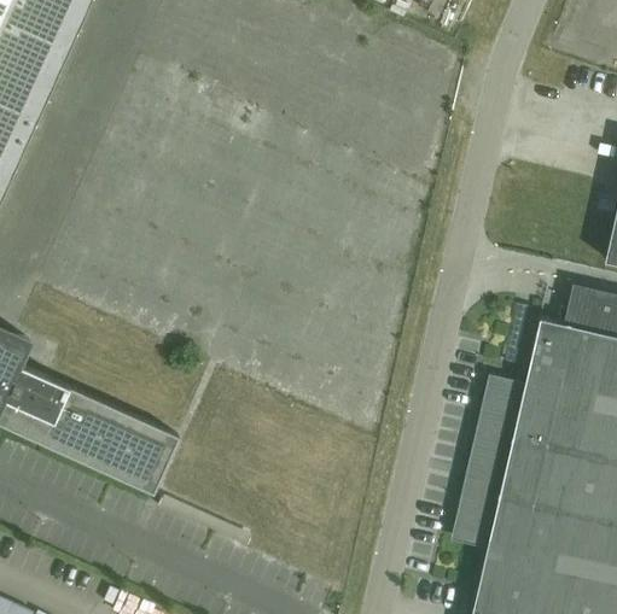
[(0,196),(88,0),(0,0),(0,427),(149,495),(175,438),(16,366),(27,341),(0,328),(0,196)]
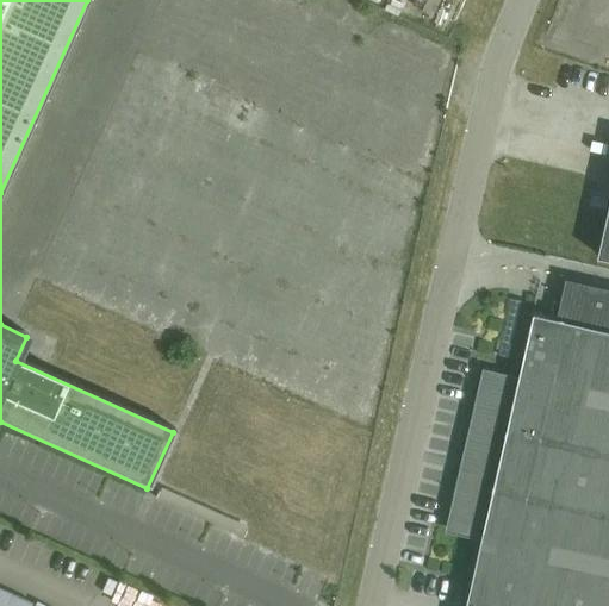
[(405,18),(409,0),(395,0),(391,13),(405,18)]
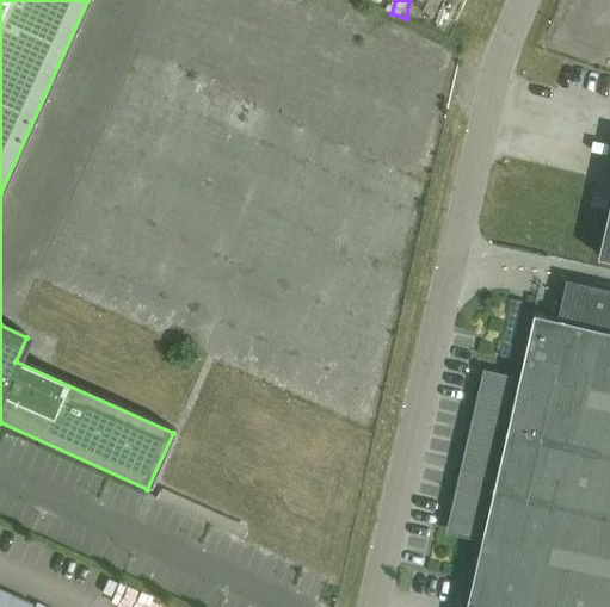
[(573,1),(567,20),(581,25),(587,5),(573,1)]
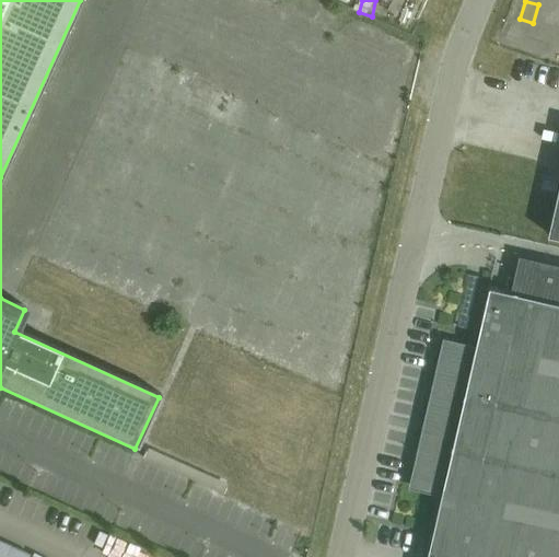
[(515,28),(512,48),(534,51),(537,32),(515,28)]
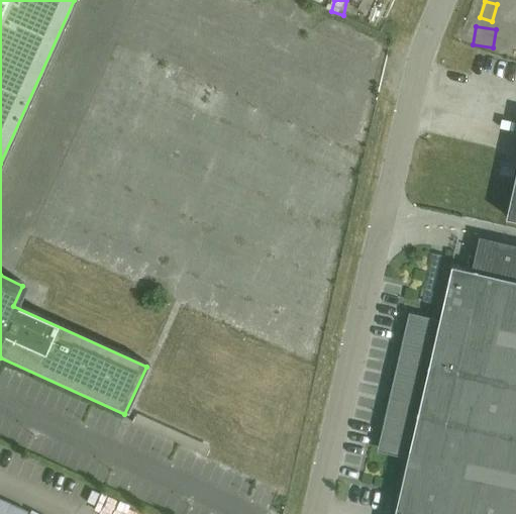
[(135,81),(161,93),(170,74),(145,62),(135,81)]
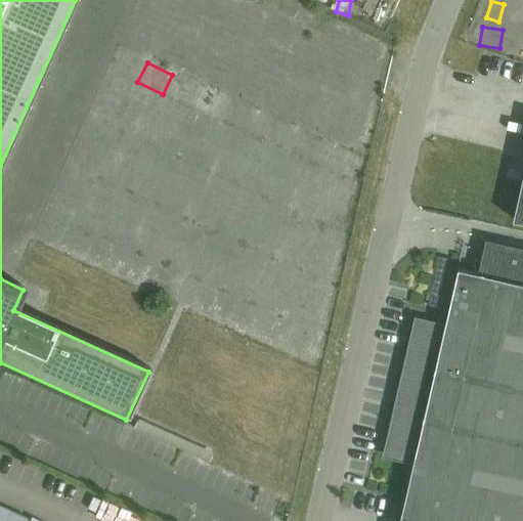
[(178,102),(185,79),(173,76),(166,98),(178,102)]
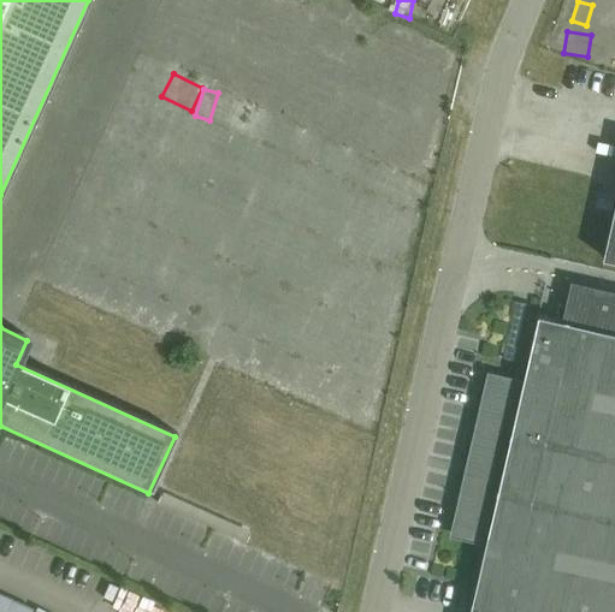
[(258,143),(267,114),(241,105),(231,135),(258,143)]
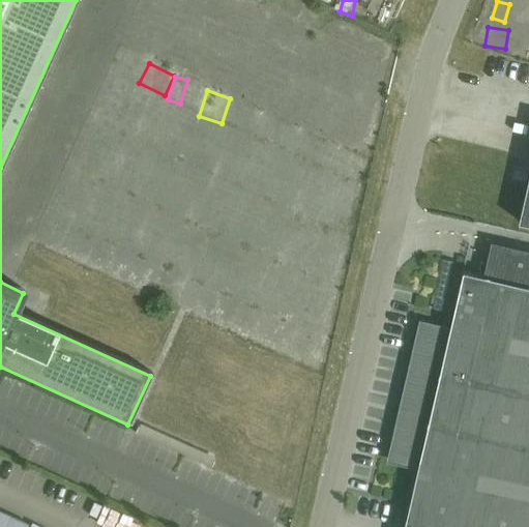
[(185,139),(189,129),(137,109),(133,119),(185,139)]
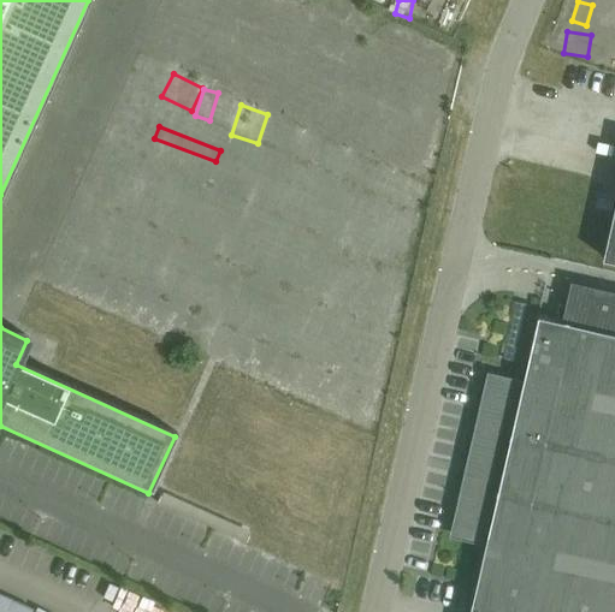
[(149,148),(143,160),(203,185),(208,174),(149,148)]
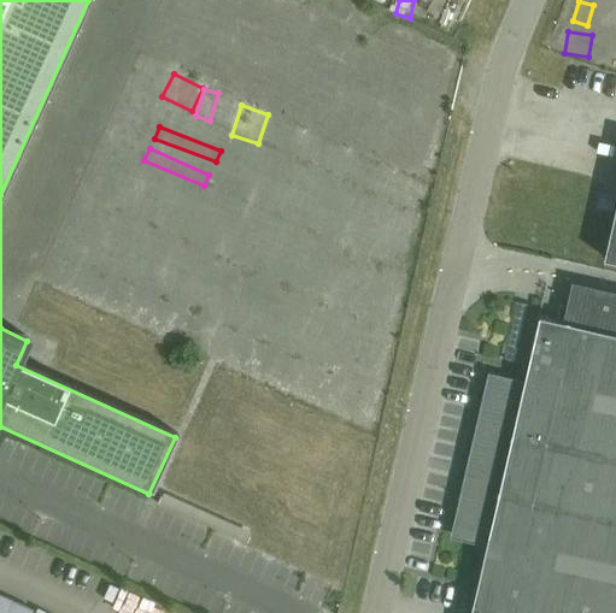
[(17,239),(27,207),(13,202),(3,234),(17,239)]
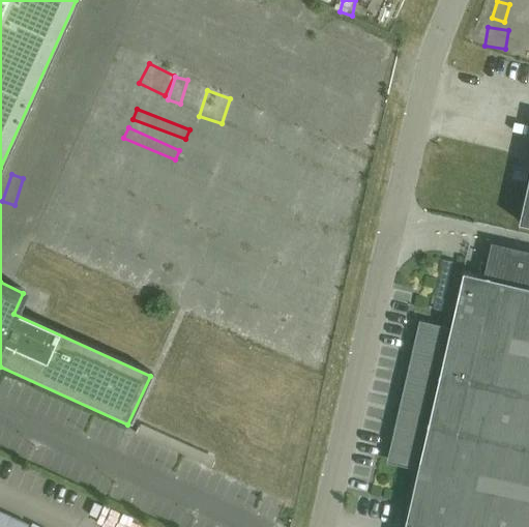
[(528,176),(518,225),(528,227),(528,176)]
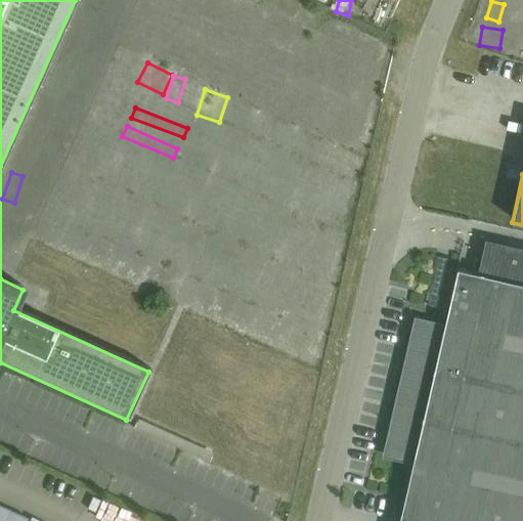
[(322,203),(324,191),(284,180),(280,190),(322,203)]
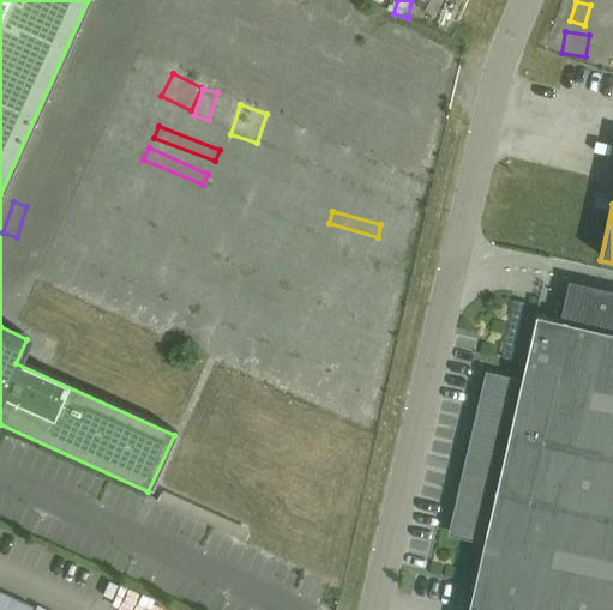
[(485,543),(469,609),(612,609),(612,293),(570,284),(560,322),(536,318),(521,385),(487,376),(451,536),(485,543)]
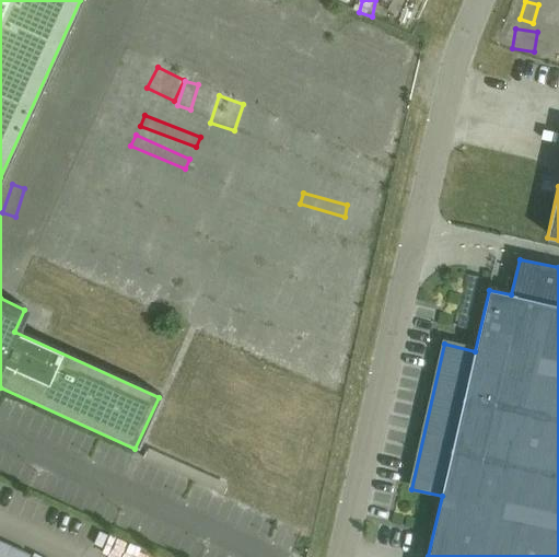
[(116,298),(139,304),(142,293),(119,286),(116,298)]
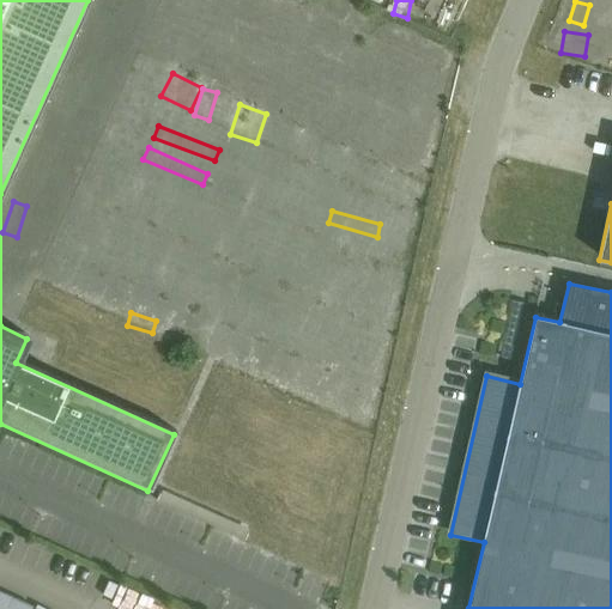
[(273,394),(286,365),(262,354),(249,383),(273,394)]
